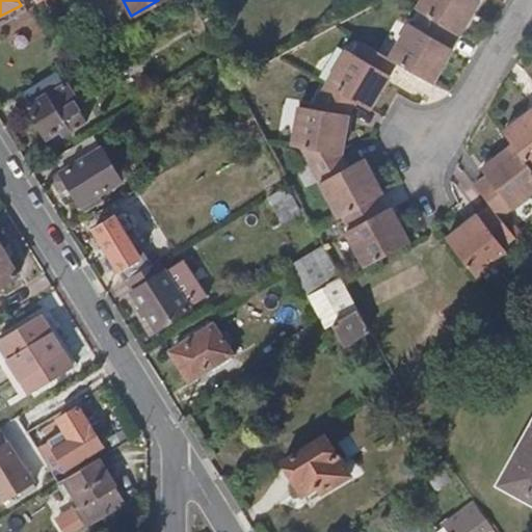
[(421,0),(417,10),(422,15),(459,35),(460,36),(475,0),(421,0)]
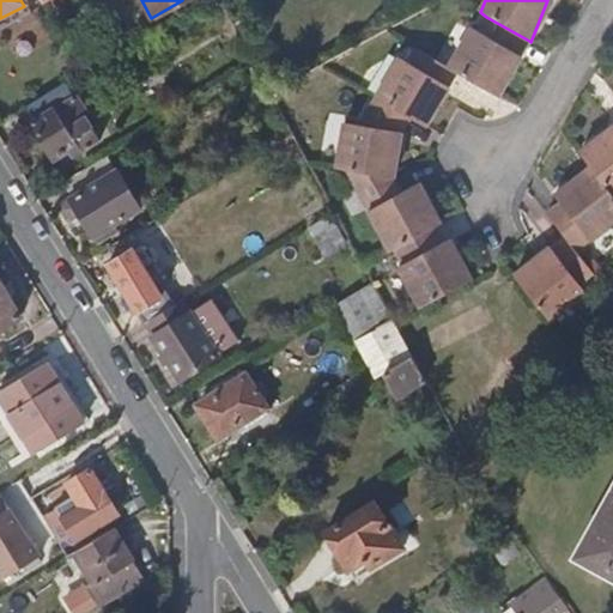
[(473,24),(449,66),(462,74),(497,95),(519,56),(529,41),(486,17),(479,26),(473,24)]
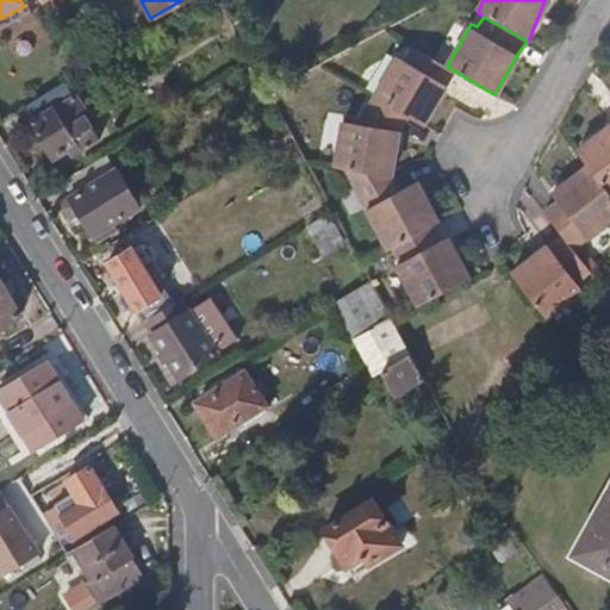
[(406,58),(380,101),(411,120),(427,129),(440,107),(430,103),(443,82),(452,86),(460,74),(447,66),(422,51),(415,62),(406,58)]
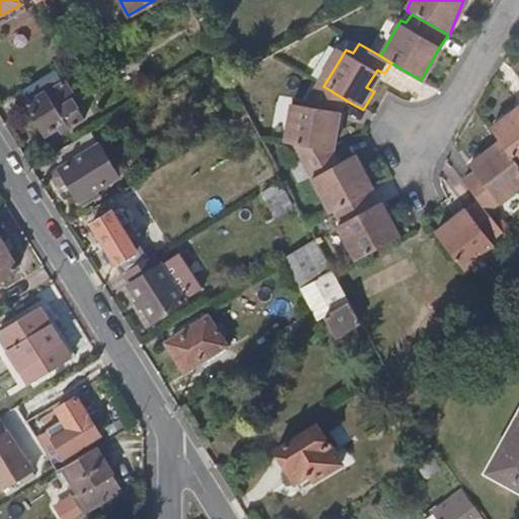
[(421,80),(426,83),(444,51),(439,48),(421,80)]
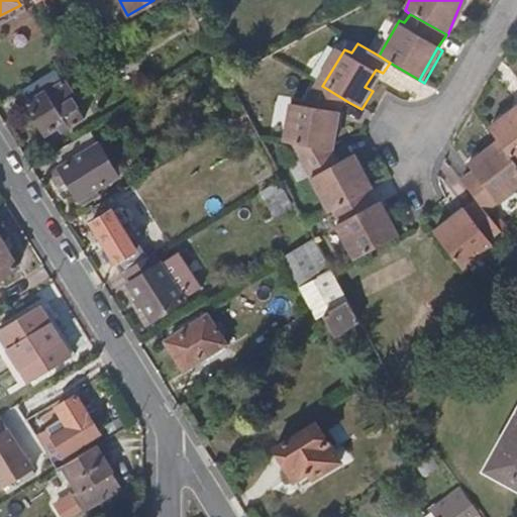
[(365,87),(373,91),(383,73),(376,70),(365,87)]
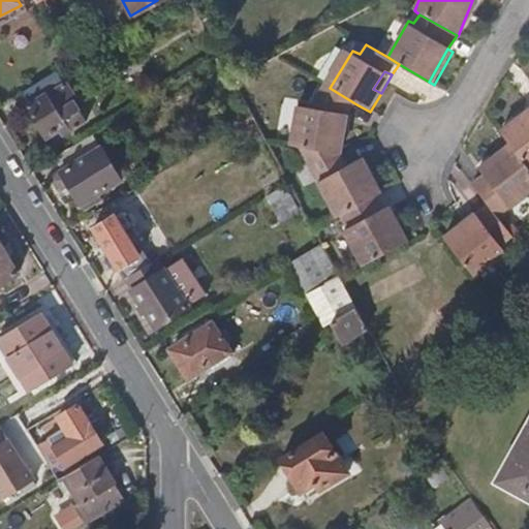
[(56,72),(23,94),(31,105),(28,106),(48,138),(61,129),(65,135),(87,122),(74,102),(78,99),(67,82),(63,85),(56,72)]
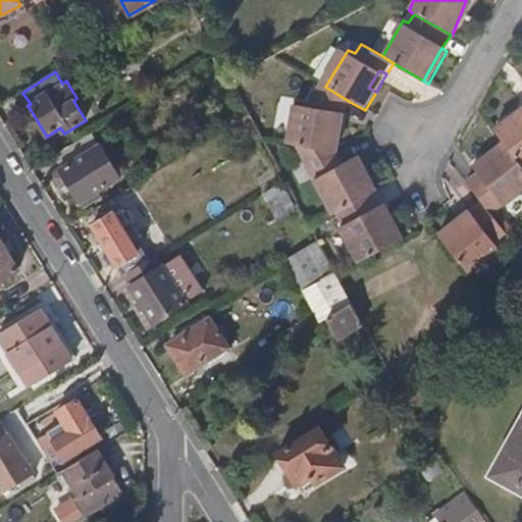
[(301,107),(298,147),(305,149),(332,154),(337,151),(344,147),(345,131),(338,129),(338,114),(345,115),(352,103),(325,87),(314,108),(301,107)]
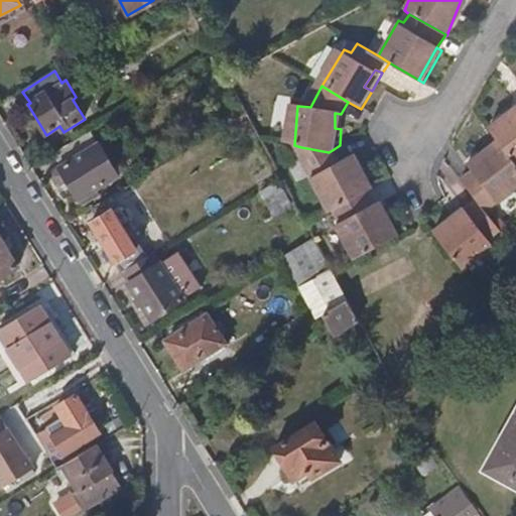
[(498,117),(486,126),(496,139),(515,165),(515,102),(514,104),(515,107),(515,112),(502,123),(498,117)]
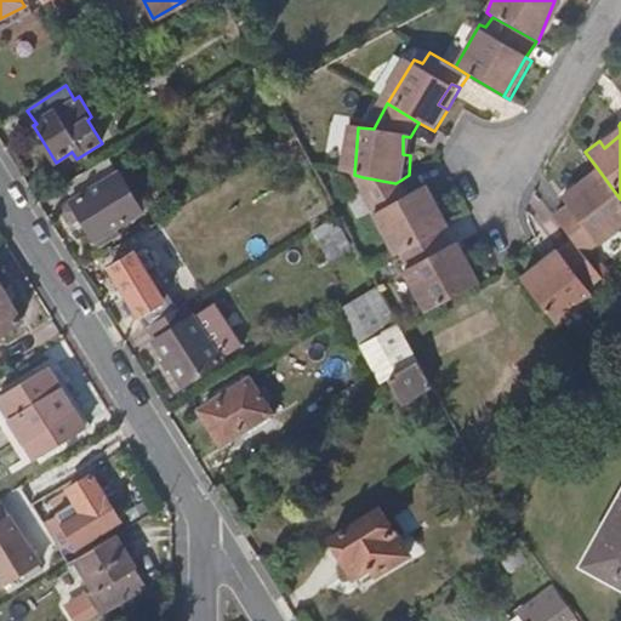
[(620,129),(619,125),(599,141),(604,148),(620,135),(620,129)]
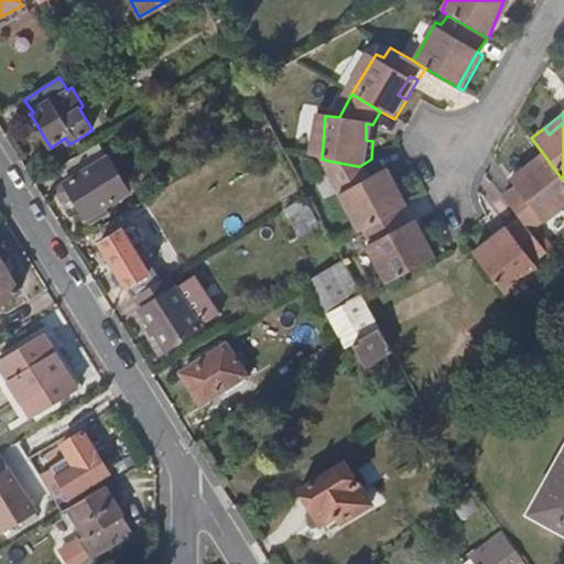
[(58,194),(63,202),(68,202),(73,199),(85,219),(87,217),(91,224),(111,213),(107,206),(131,191),(109,155),(107,158),(100,147),(62,172),(67,181),(61,186),(58,194)]
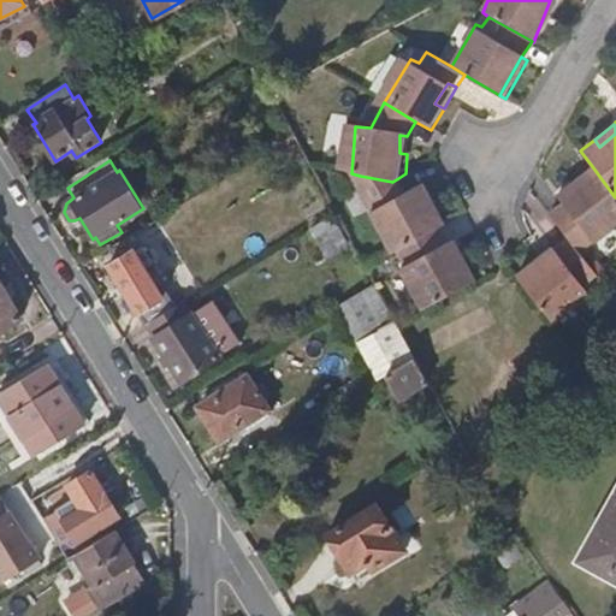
[(546,214),(563,237),(576,253),(615,221),(615,197),(592,166),(573,182),(578,188),(558,205),(546,214)]
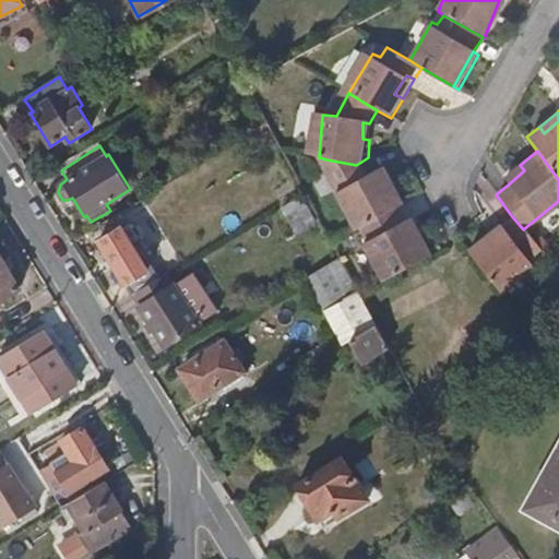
[(356,165),(326,159),(363,227),(399,207),(405,205),(394,186),(379,194),(368,174),(361,162),(356,165)]
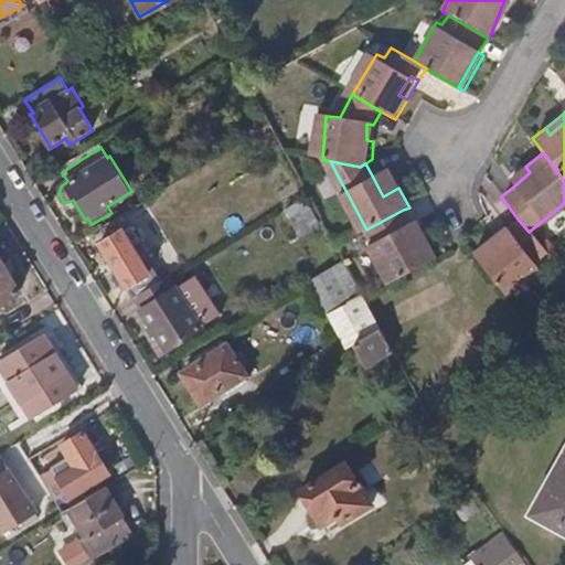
[(530,172),(525,167),(508,181),(512,188),(530,172)]
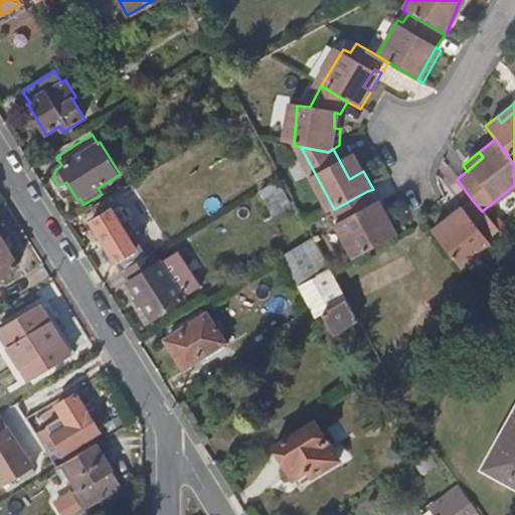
[(349,179),(363,171),(352,153),(339,160),(349,179)]
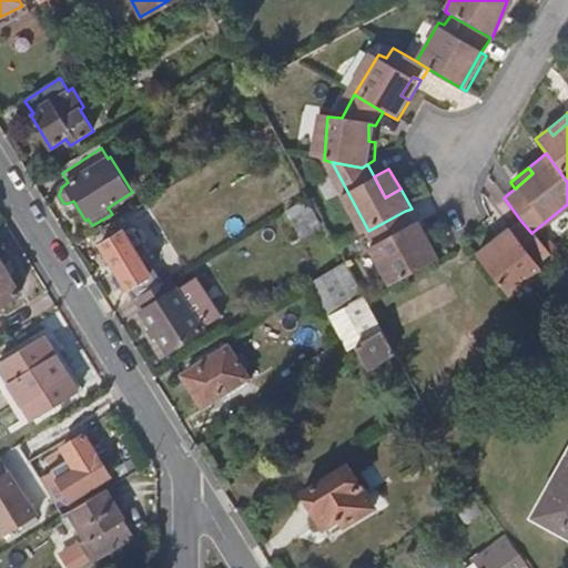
[(308,203),(290,214),(304,241),(323,230),(308,203)]
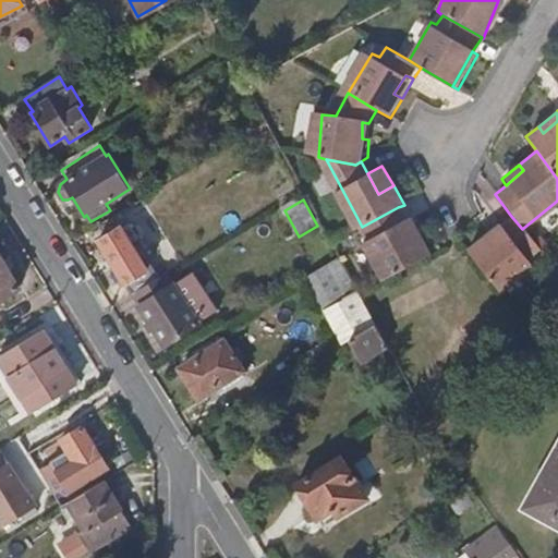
[(398,207),(362,227),(368,240),(364,242),(384,278),(431,254),(422,238),(415,241),(404,219),(398,207)]
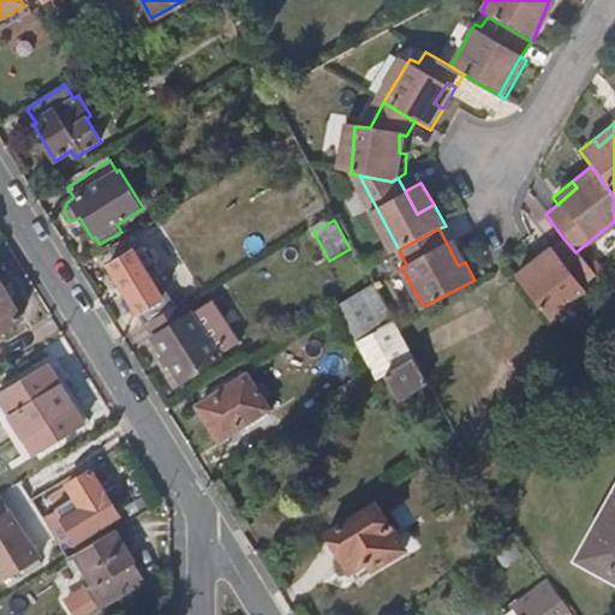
[(531,262),(514,275),(549,320),(589,288),(584,284),(593,275),(575,252),(562,237),(548,249),(553,255),(536,268),(531,262)]
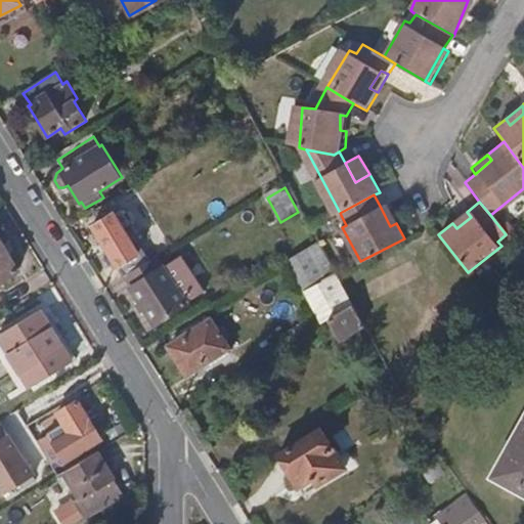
[(390,226),(396,223),(386,203),(380,206),(390,226)]
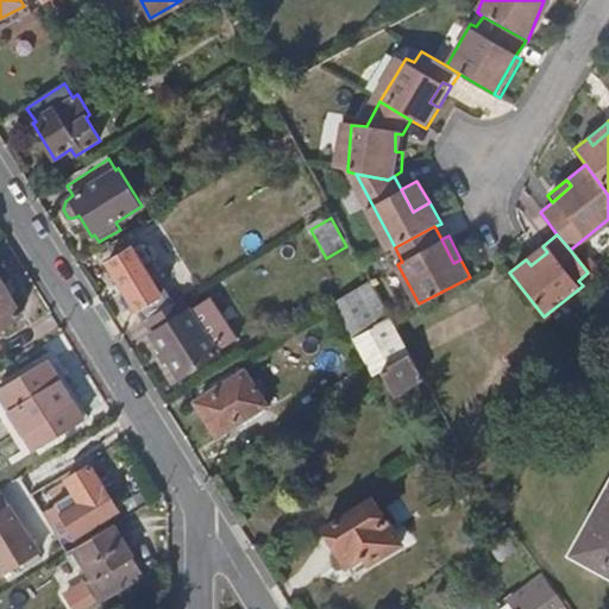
[(133,251),(144,268),(152,262),(142,246),(133,251)]
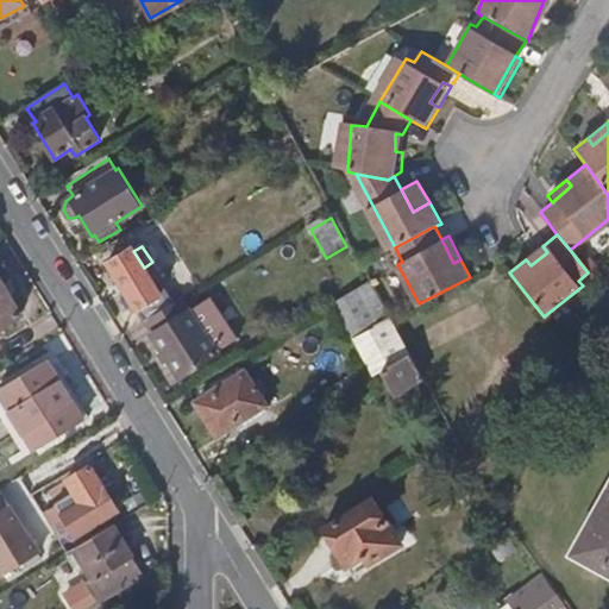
[(542,246),(526,259),(531,265),(547,252),(542,246)]
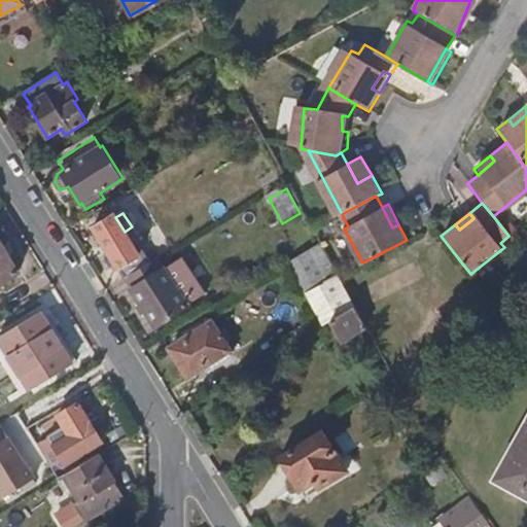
[(125,232),(115,217),(114,216),(94,229),(125,279),(127,277),(149,262),(142,251),(137,254),(125,232)]
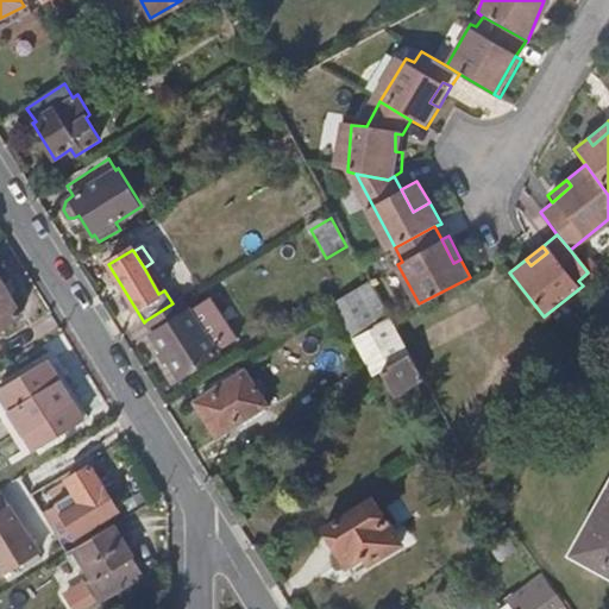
[(353,337),(389,315),(369,278),(333,301),(353,337)]
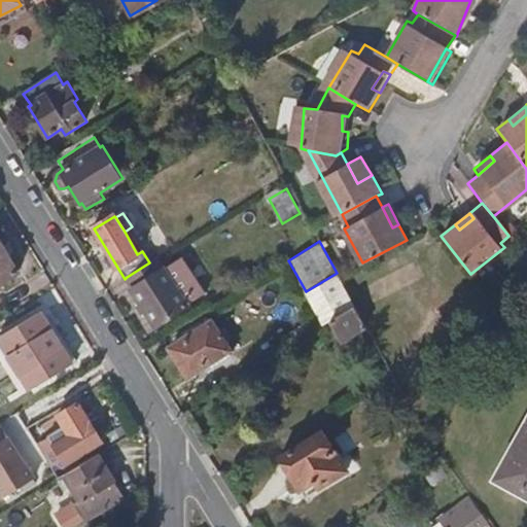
[(0,244),(0,283),(18,272),(0,244)]
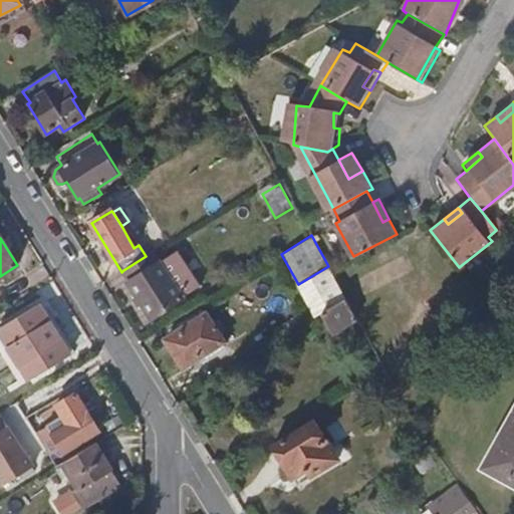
[(178,250),(160,263),(182,299),(201,287),(178,250)]
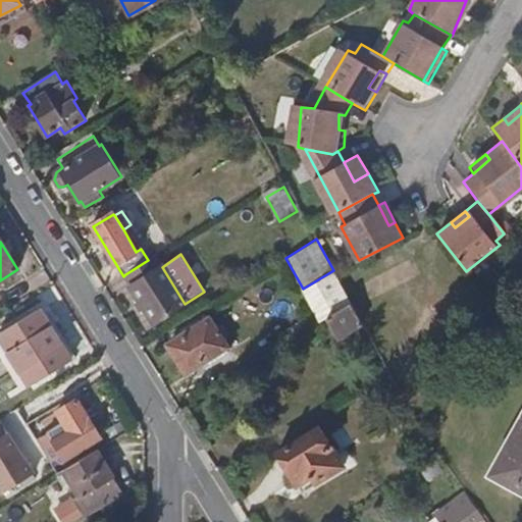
[(148,260),(125,274),(133,288),(132,288),(154,323),(185,304),(162,267),(155,256),(148,260)]
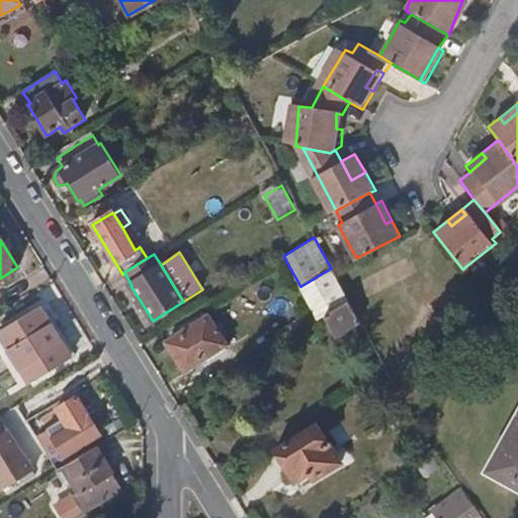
[(348,299),(324,315),(336,335),(359,321),(348,299)]
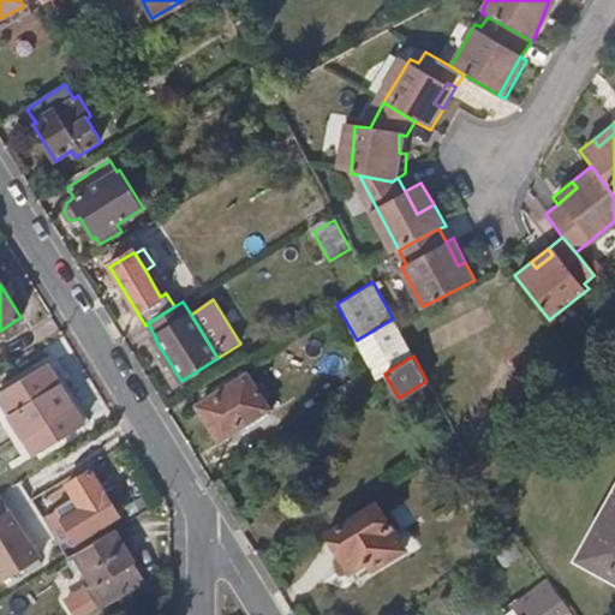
[(52,363),(46,368),(82,427),(89,423),(52,363)]
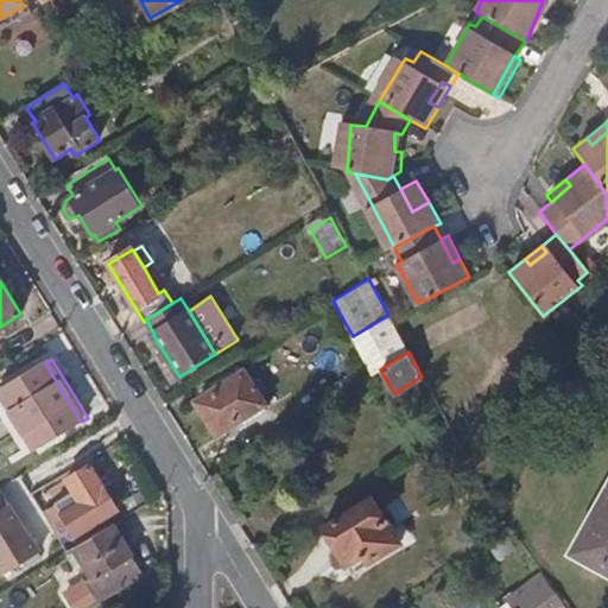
[(81,422),(45,363),(0,391),(0,394),(36,451),(81,422)]
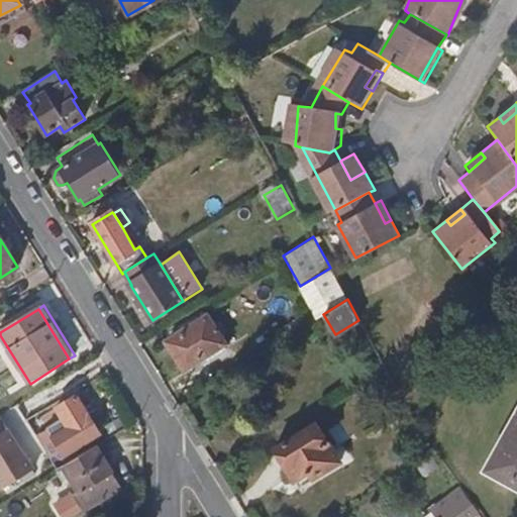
[(183,323),(188,330),(209,316),(205,309),(183,323)]
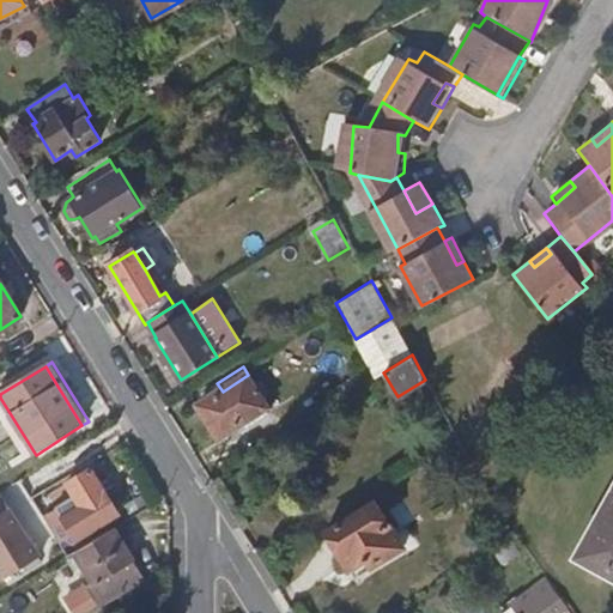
[(218,437),(240,423),(266,406),(248,375),(223,392),(199,406),(218,437)]
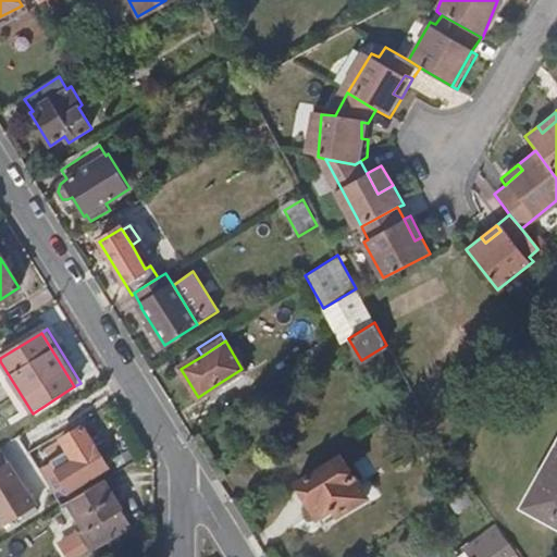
[(246,376),(242,369),(218,384),(222,392),(246,376)]
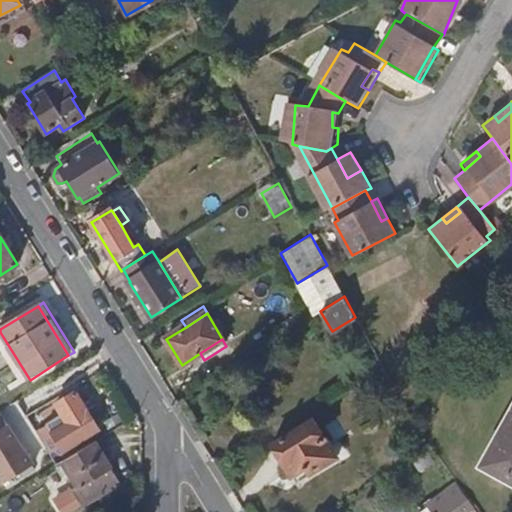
[(75,391),(47,408),(59,428),(68,423),(79,440),(98,428),(75,391)]
